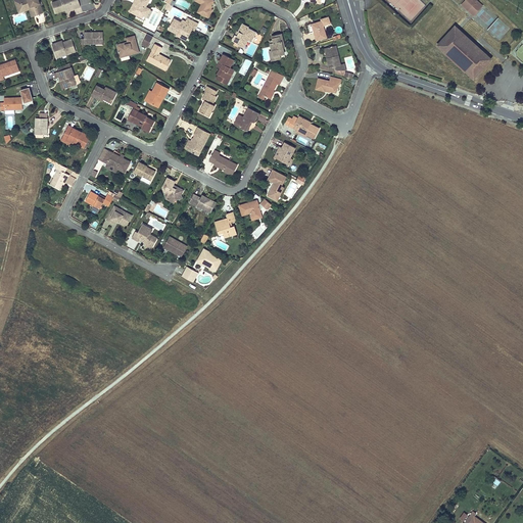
[(17,0),(15,1),(17,7),(22,5),(25,9),(33,7),(36,16),(43,13),(39,0),(17,0)]
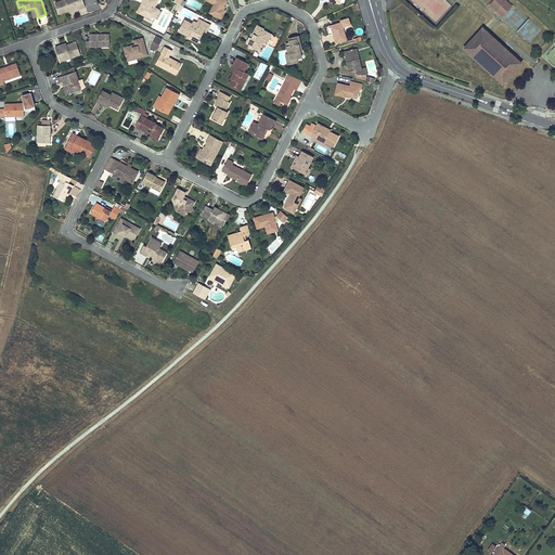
[(60,15),(69,11),(77,9),(78,11),(86,8),(82,0),(81,0),(76,2),(75,0),(66,0),(55,4),(60,15)]
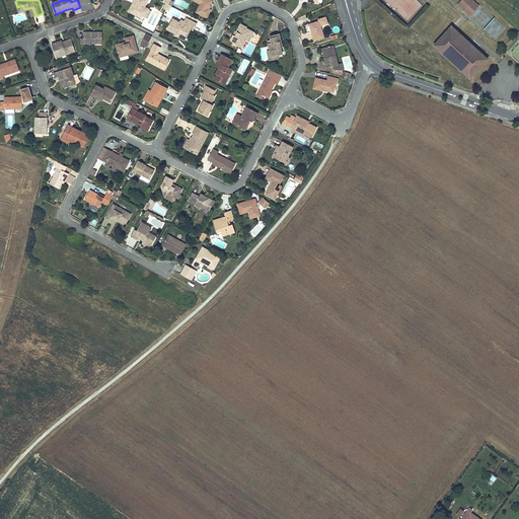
[(134,0),(129,11),(137,14),(142,17),(143,14),(147,7),(145,6),(148,0),(134,0)]
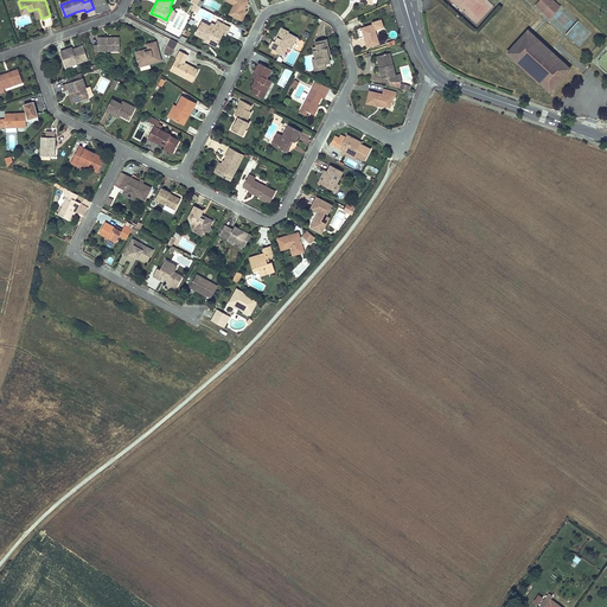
[(229,0),(235,2),(231,12),(244,18),(249,8),(247,7),(249,0),(229,0)]
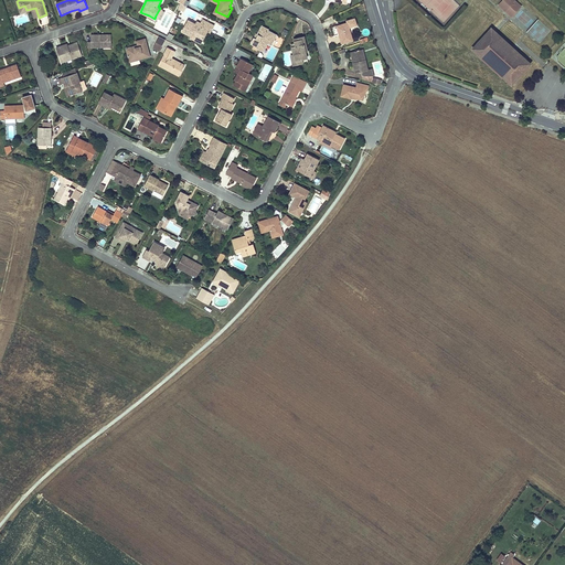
[(513,0),(502,0),(501,2),(508,9),(505,11),(511,17),(521,6),(520,4),(519,6),(516,4),(518,3),(513,0)]
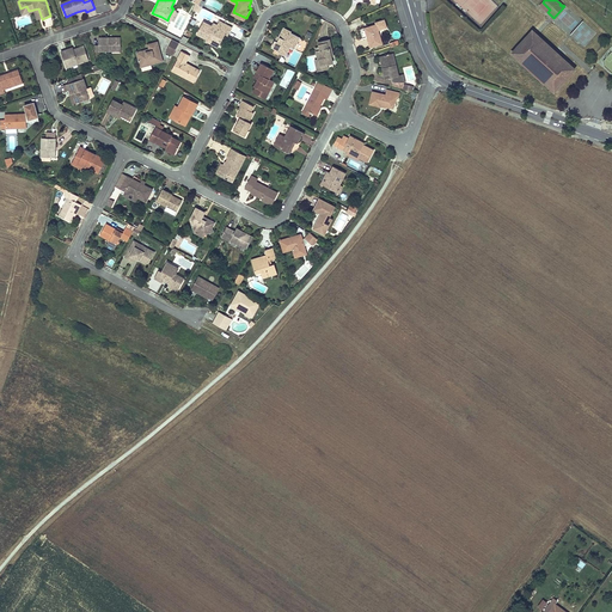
[(543,2),(540,6),(548,12),(550,10),(543,2)]
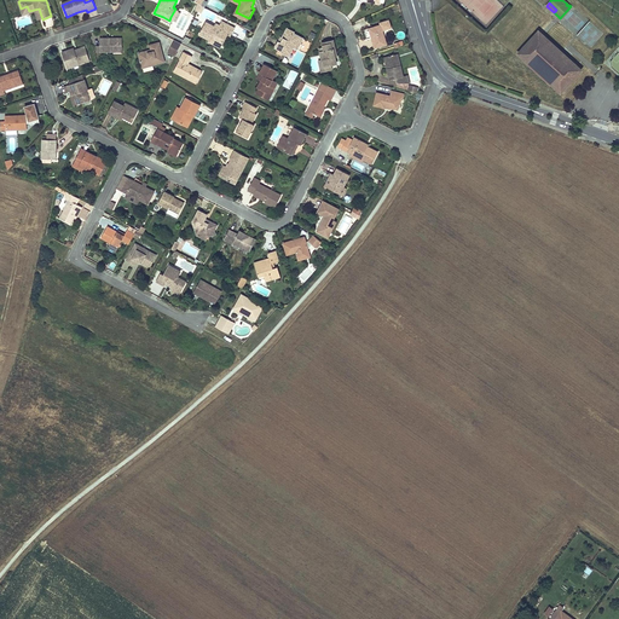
[(27,6),(21,9),(23,16),(35,11),(39,21),(42,19),(39,9),(29,11),(27,6)]
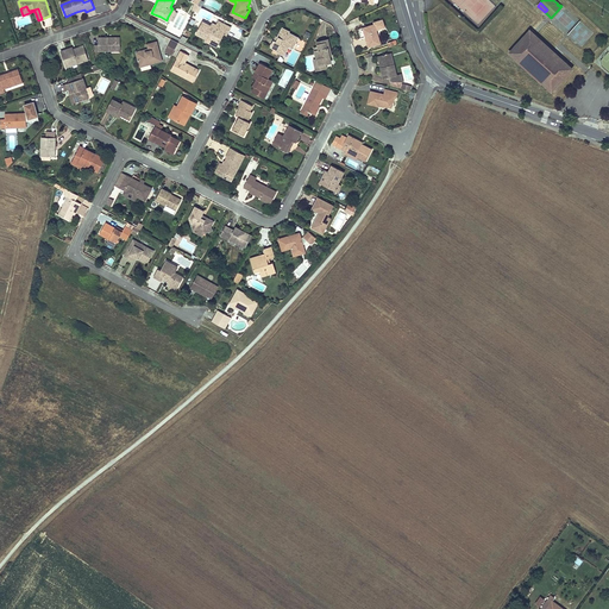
[(198,32),(207,37),(208,36),(219,42),(225,32),(227,33),(231,25),(220,19),(218,24),(217,26),(214,25),(203,19),(198,32)]
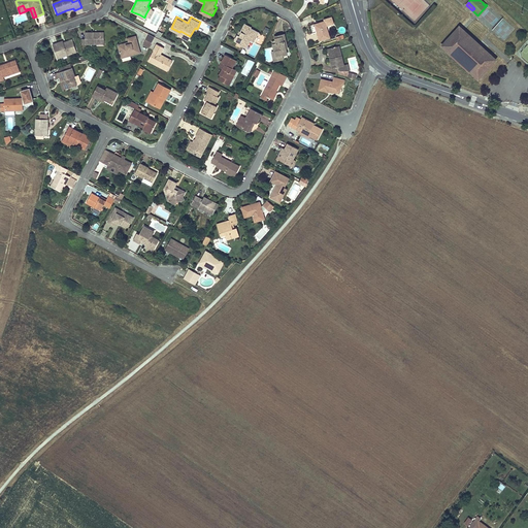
[(326,19),(318,22),(320,28),(319,29),(322,38),(331,35),(326,19)]
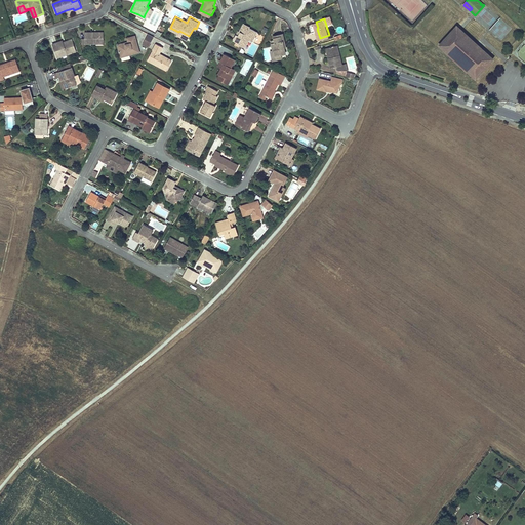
[(241,35),(237,33),(235,38),(240,41),(240,42),(245,45),(249,38),(253,39),(255,34),(253,33),(255,29),(249,26),(248,28),(243,25),(240,30),(242,31),(241,35)]
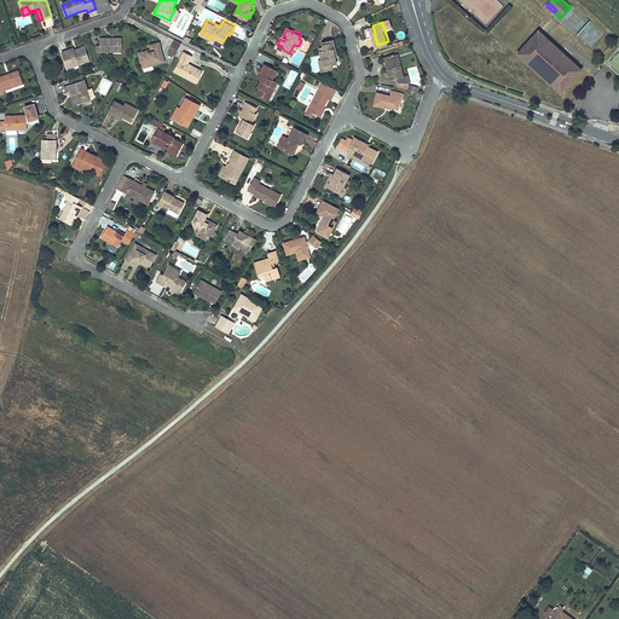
[(539,34),(520,55),(560,91),(579,70),(539,34)]
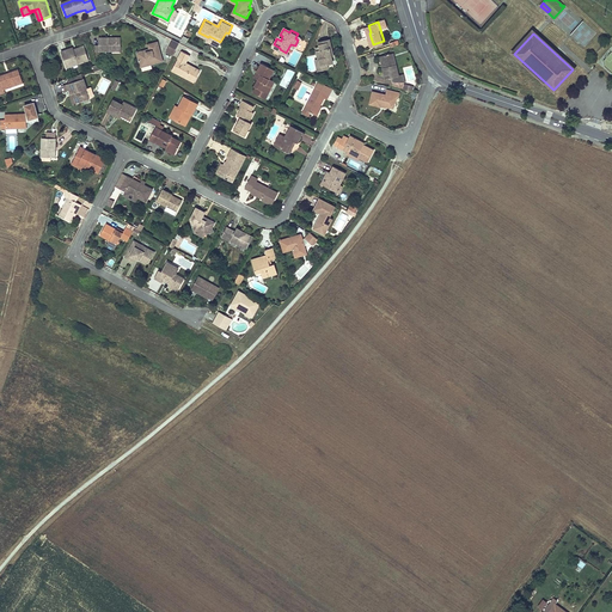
[(99,51),(110,51),(110,49),(121,49),(121,37),(99,37),(99,44),(99,51)]
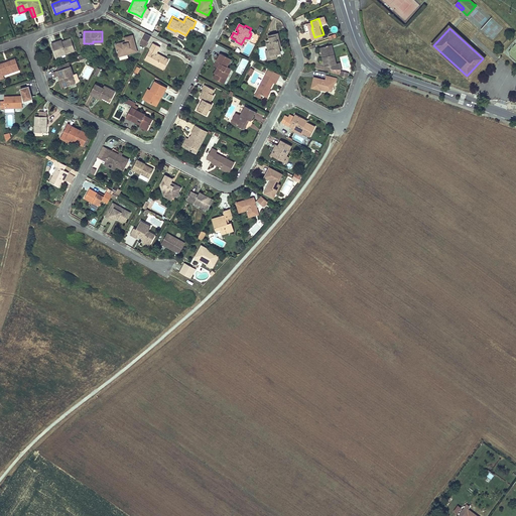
[(269,40),(270,48),(271,48),(273,53),(276,52),(282,51),(281,46),(280,41),(282,41),(280,31),(271,33),(272,39),(269,40)]
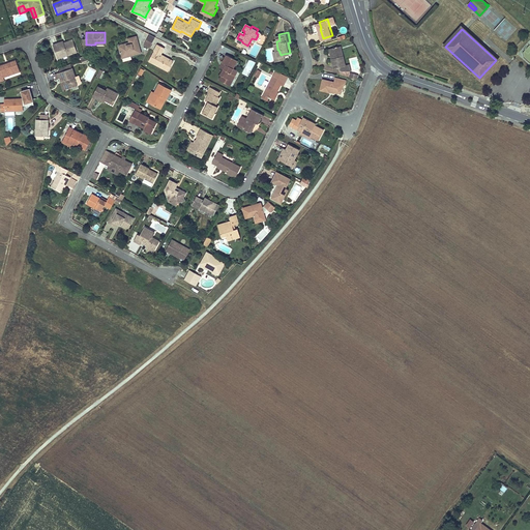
[(155,36),(150,33),(146,40),(152,43),(155,36)]
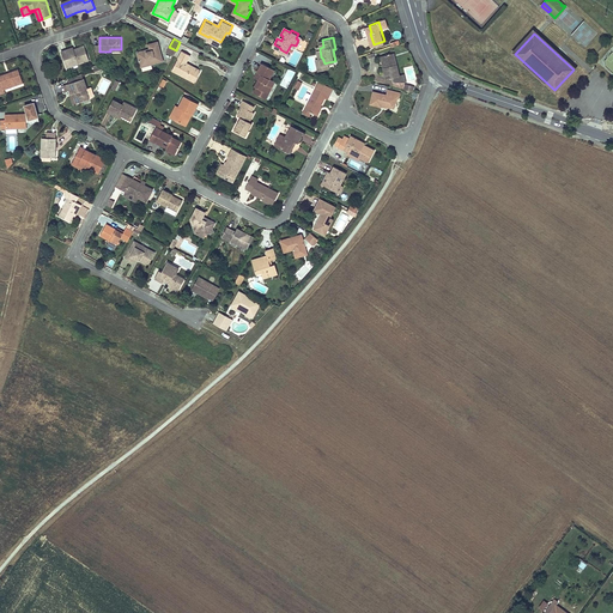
[(151,53),(138,56),(143,67),(164,60),(158,41),(149,44),(151,49),(151,53)]
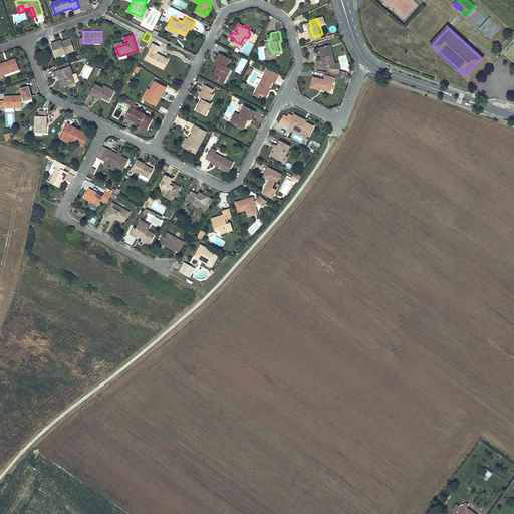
[(51,43),(54,50),(55,50),(57,55),(65,52),(65,53),(74,50),(70,39),(62,41),(61,40),(51,43)]
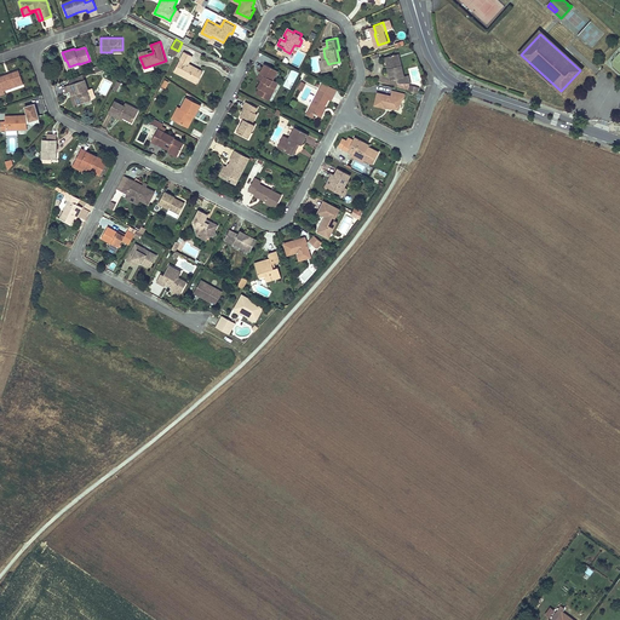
[(174,70),(191,79),(195,73),(200,76),(204,70),(189,62),(193,55),(185,51),(174,70)]
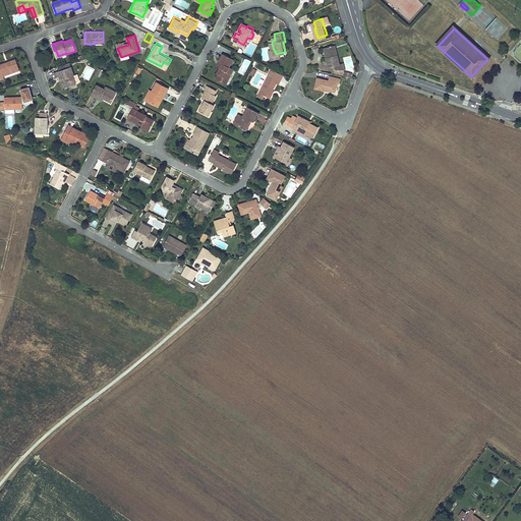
[(330,64),(335,63),(335,67),(346,68),(344,61),(341,62),(336,43),(327,45),(329,55),(327,55),(330,64)]
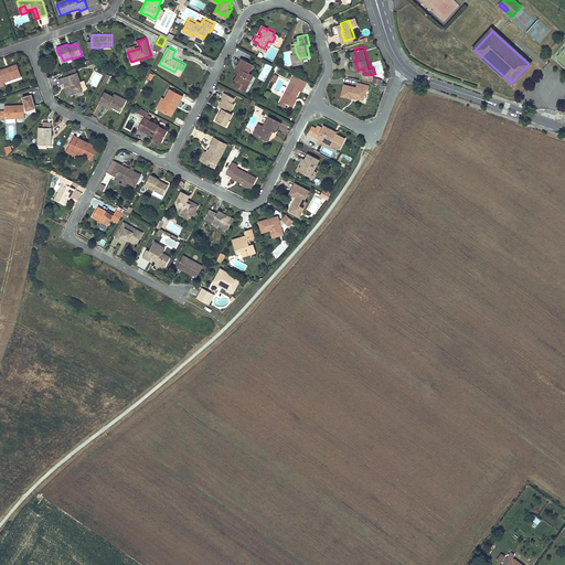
[(297,53),(296,53),(294,53),(296,63),(304,62),(302,57),(299,59),(297,53)]
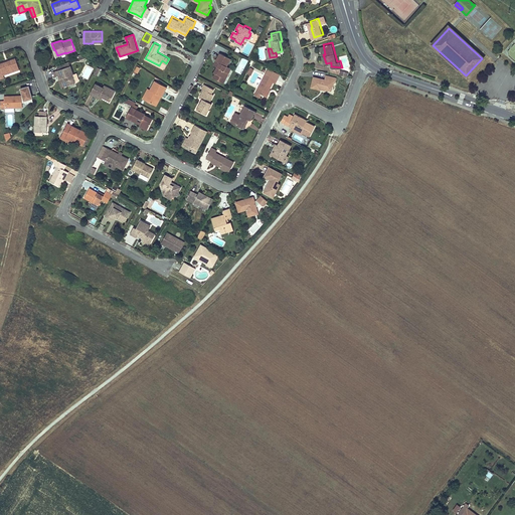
[(218,60),(216,65),(218,66),(215,71),(216,72),(225,76),(228,71),(225,69),(227,65),(231,57),(220,52),(217,60),(218,60)]
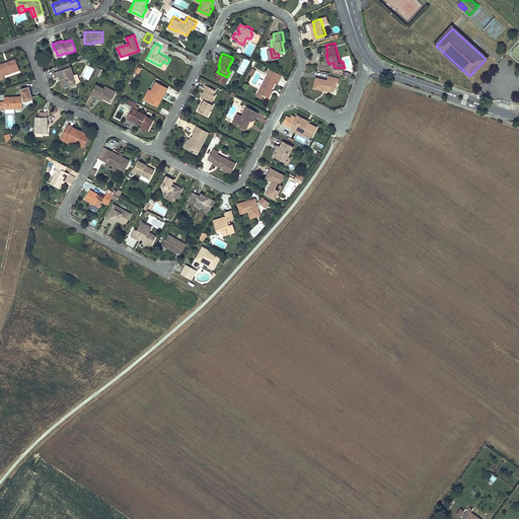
[(240,68),(246,70),(250,61),(243,58),(240,68)]
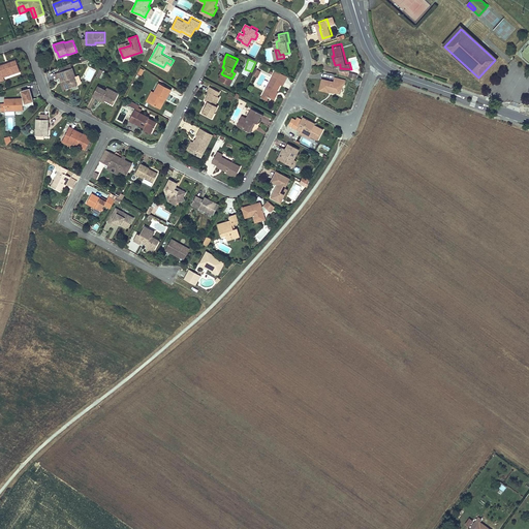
[(0,81),(4,81),(3,78),(21,71),(17,60),(0,66),(0,81)]
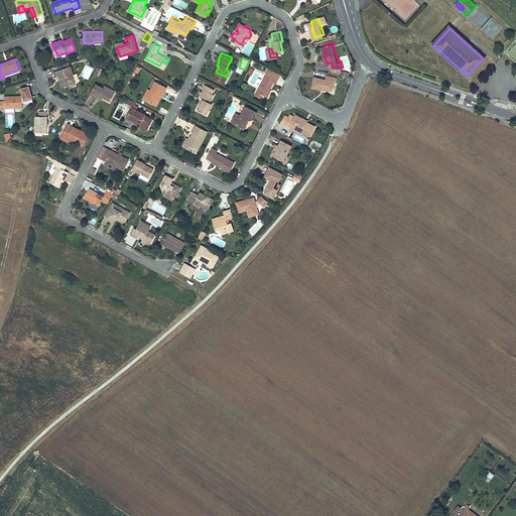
[(66,88),(76,84),(73,76),(75,76),(72,67),(57,72),(60,80),(62,80),(66,88)]
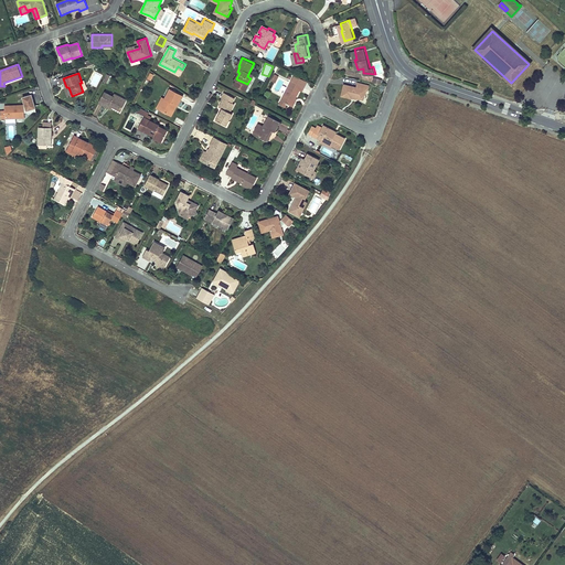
[(247,84),(237,80),(235,84),(245,89),(247,84)]
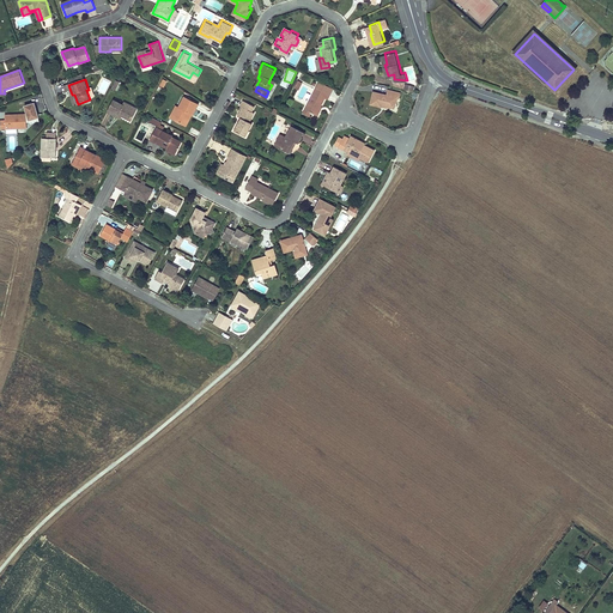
[(317,86),(307,108),(313,110),(317,113),(322,104),(326,96),(329,97),(331,92),(317,86)]
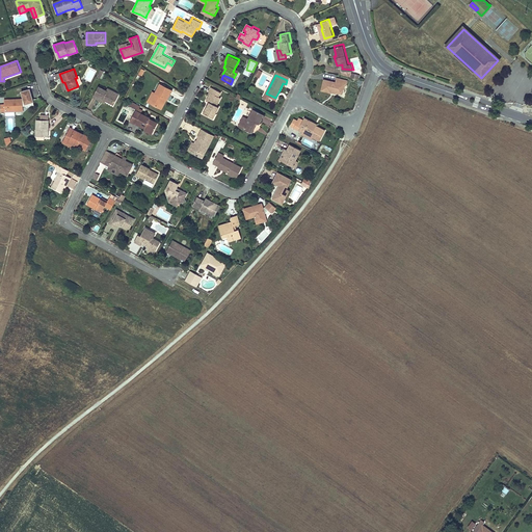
[(325,77),(323,88),(333,90),(333,89),(343,91),(346,82),(347,83),(349,78),(338,75),(337,80),(325,77)]
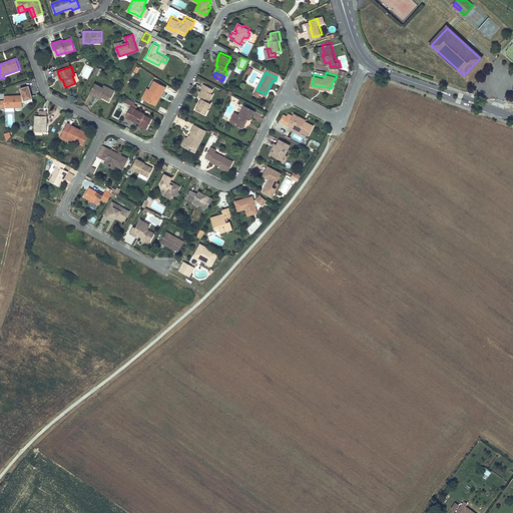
[(150,89),(145,99),(154,104),(159,95),(161,96),(165,87),(154,81),(150,89)]
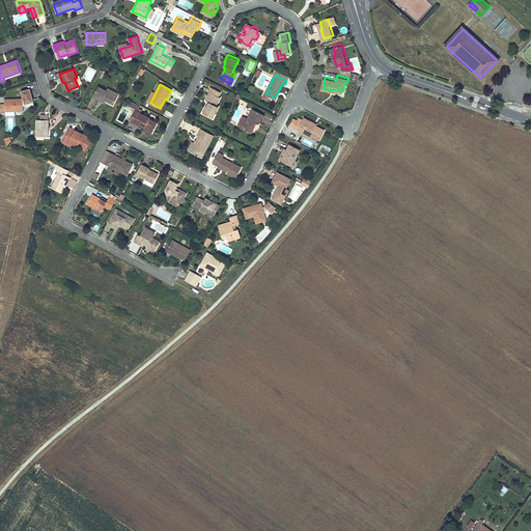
[(94,95),(103,100),(104,98),(106,99),(114,103),(117,95),(113,93),(114,90),(108,88),(107,90),(99,86),(94,95)]
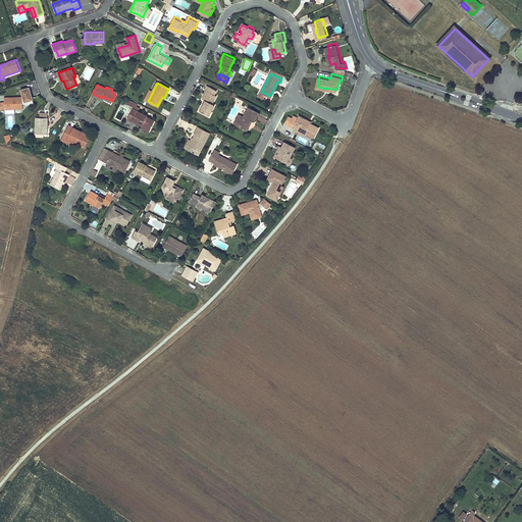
[(201,111),(208,114),(210,110),(212,111),(216,103),(214,102),(218,95),(216,94),(217,90),(208,85),(205,90),(207,91),(203,99),(206,100),(201,111)]
